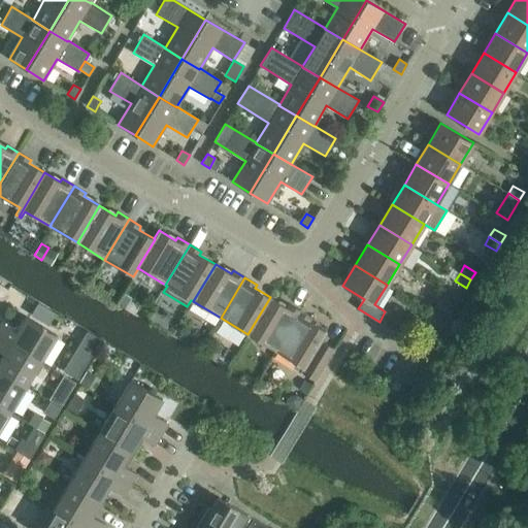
[(124,294),(118,303),(125,308),(131,298),(124,294)]
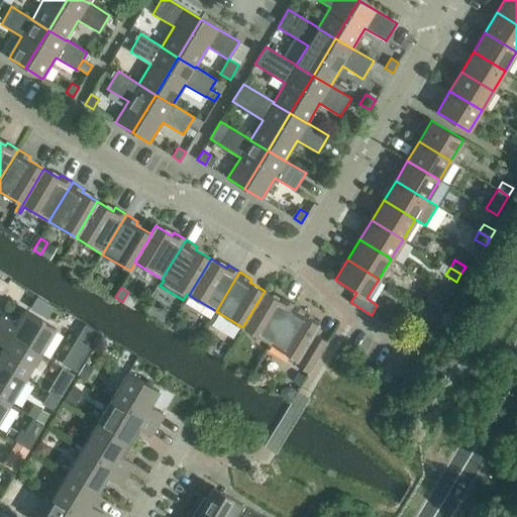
[(282,297),(280,301),(265,291),(242,327),(270,344),(294,304),(282,297)]
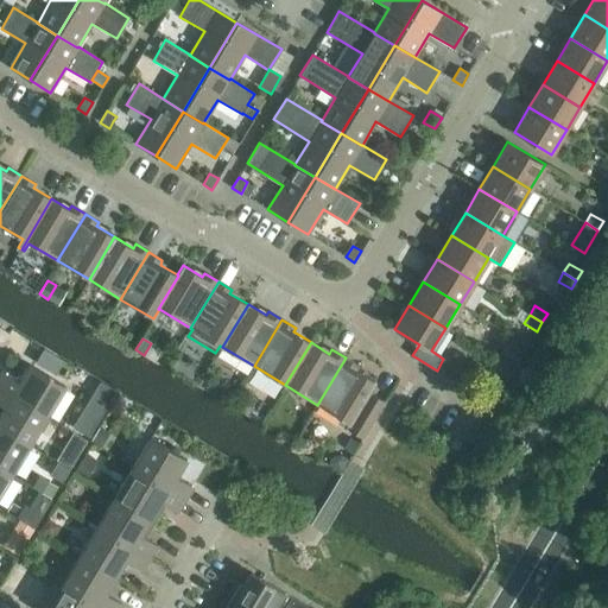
[(37,350),(31,360),(51,372),(56,362),(37,350)]
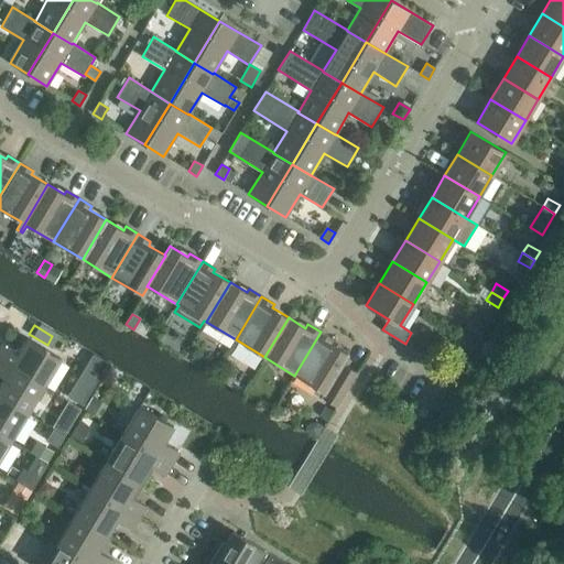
[(481,334),(470,326),(465,335),(477,342),(481,334)]
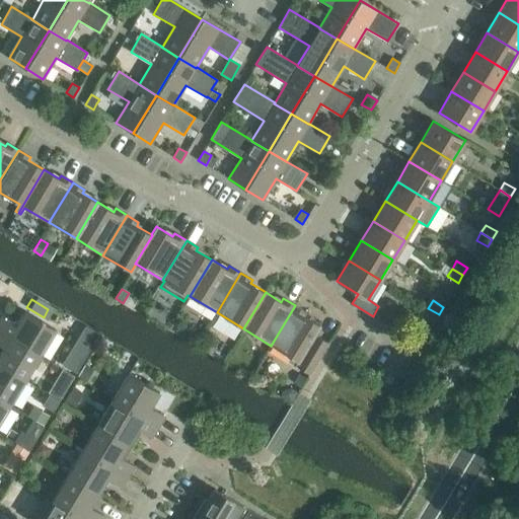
[(315,335),(320,325),(304,315),(306,312),(295,305),(271,346),(291,357),(288,362),(309,375),(329,343),(315,335)]
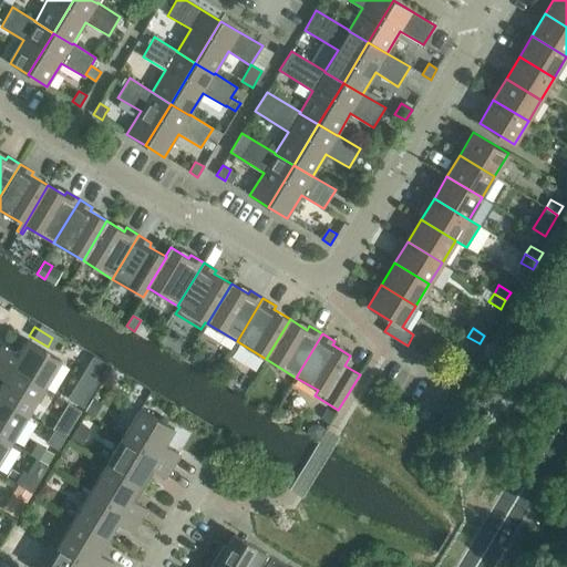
[(463,344),(474,352),(480,343),(467,337),(463,344)]
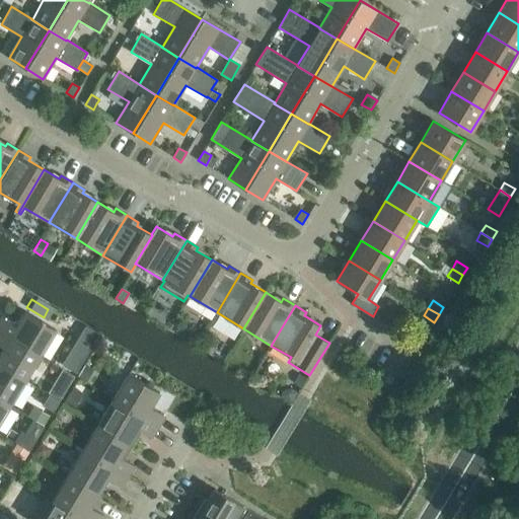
[(24,311),(16,325),(1,317),(0,318),(0,330),(40,355),(56,329),(24,311)]
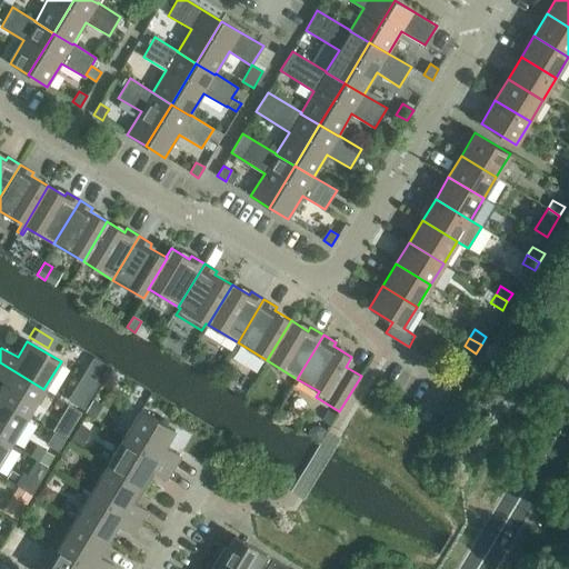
[(0,379),(3,381),(0,386),(0,400),(27,417),(43,389),(0,362),(0,379)]
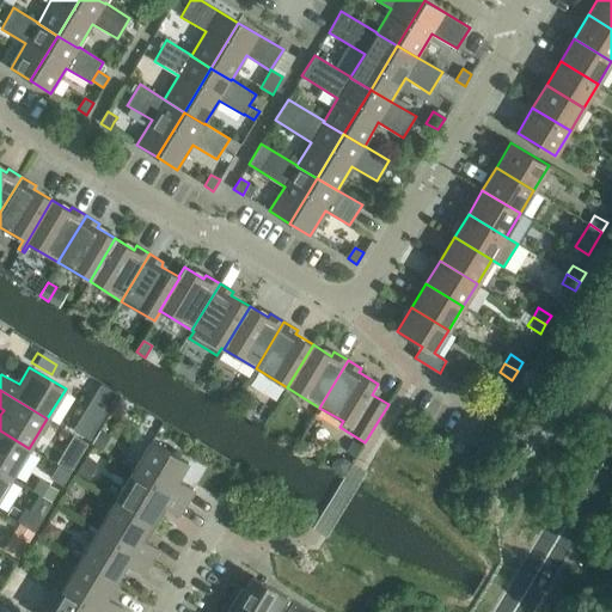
[(227,391),(220,404),(230,410),(237,398),(227,391)]
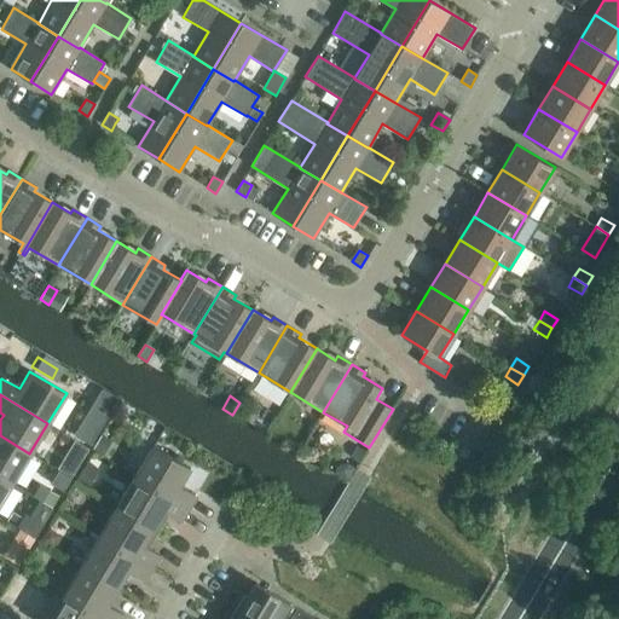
[(239,405),(233,414),(243,421),(248,411),(239,405)]
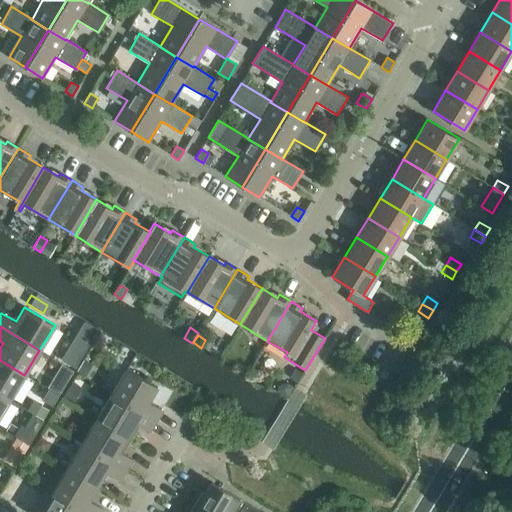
[(66,352),(61,359),(75,368),(79,360),(66,352)]
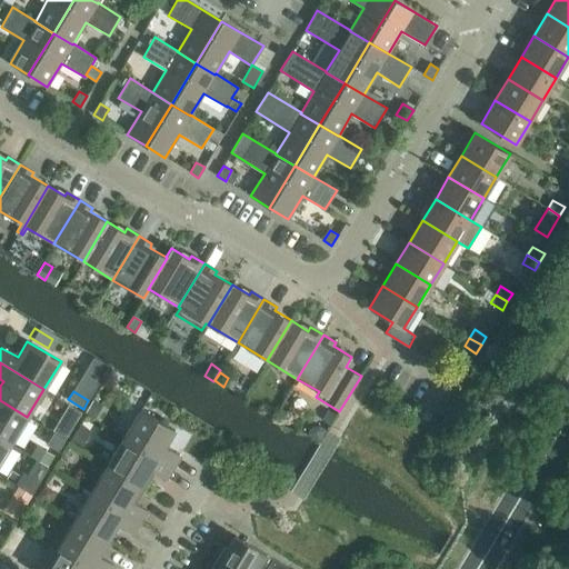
[(0,437),(10,445),(27,417),(0,400),(0,437)]
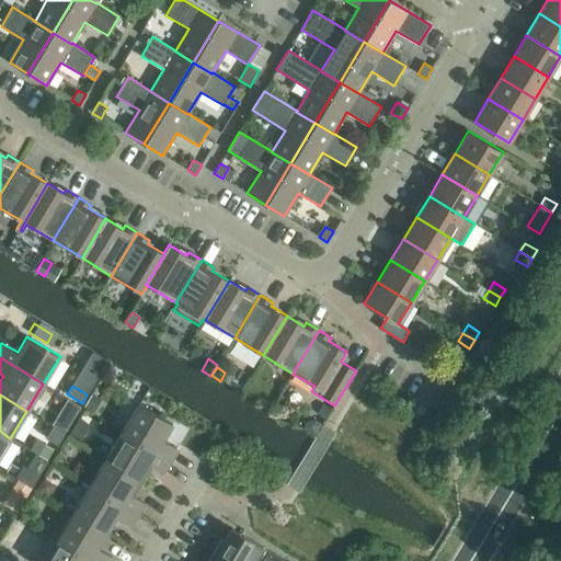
[(100,400),(91,395),(83,408),(92,412),(100,400)]
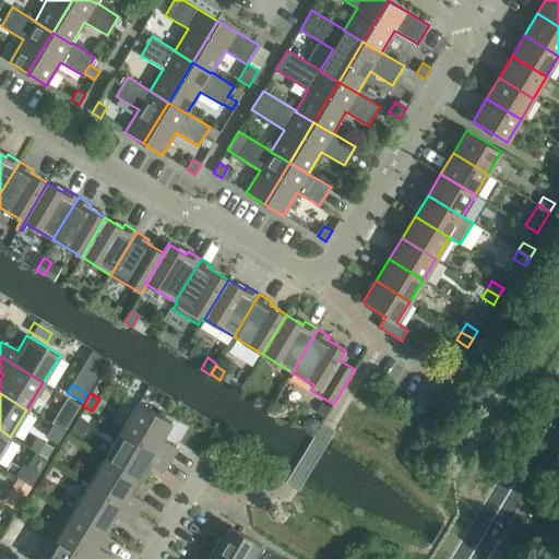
[(68,397),(52,423),(64,430),(80,405),(68,397)]
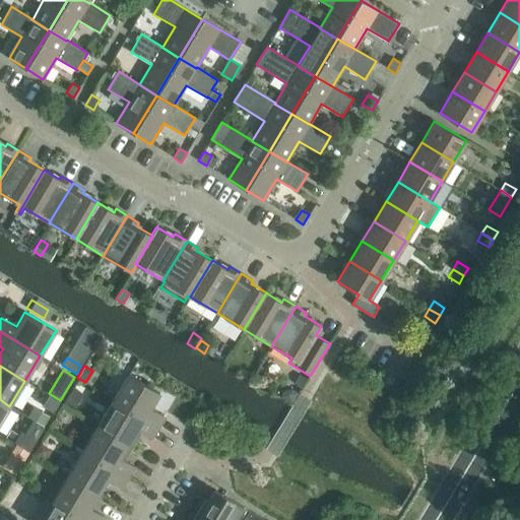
[(300,374),(294,383),(302,388),(308,379),(300,374)]
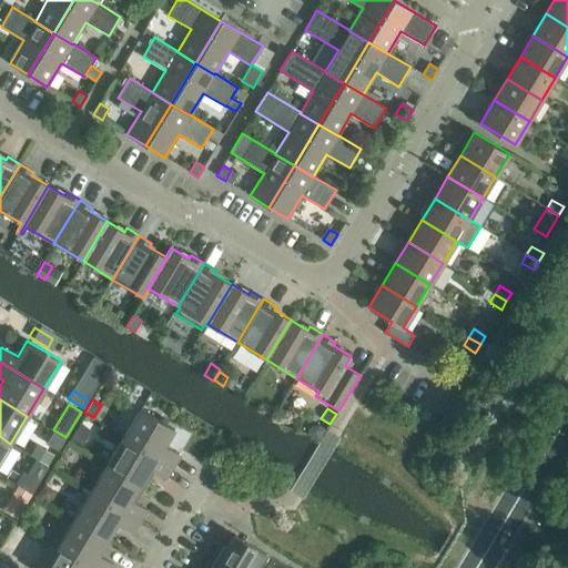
[(180,455),(164,446),(174,429),(141,409),(123,437),(173,467),(180,455)]
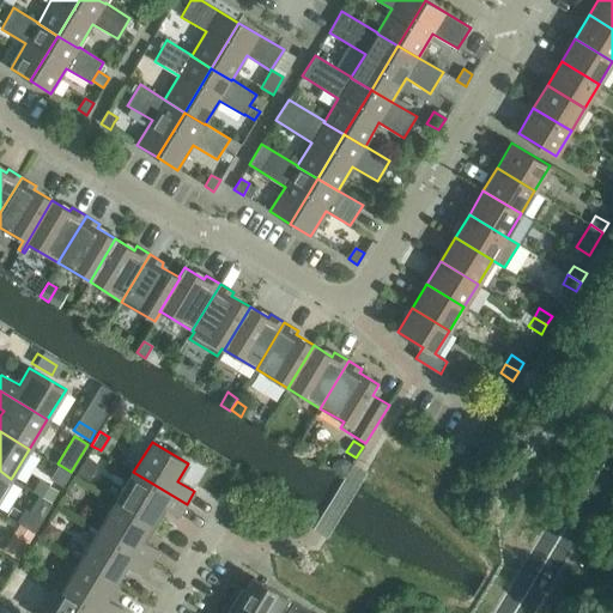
[(86,456),(77,473),(89,481),(98,465),(86,456)]
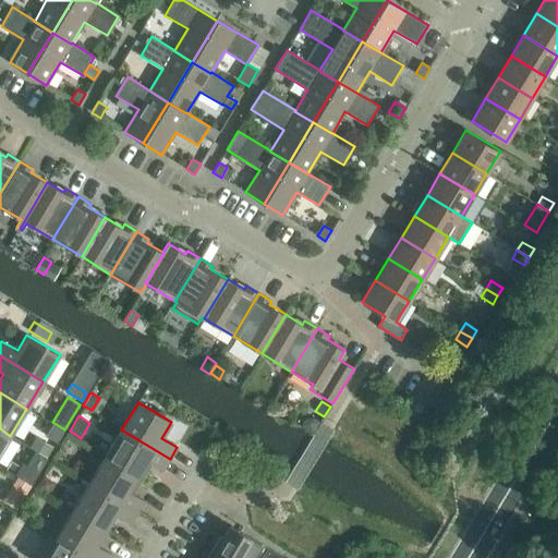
[(0,452),(10,436),(0,428),(0,452)]
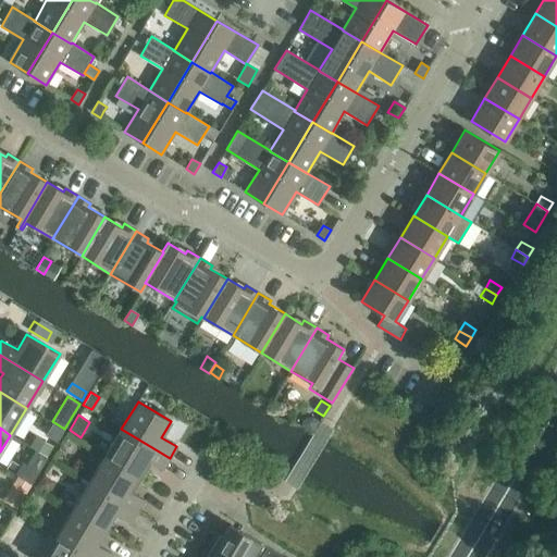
[(147,460),(162,470),(170,458),(121,429),(104,456),(138,475),(147,460)]
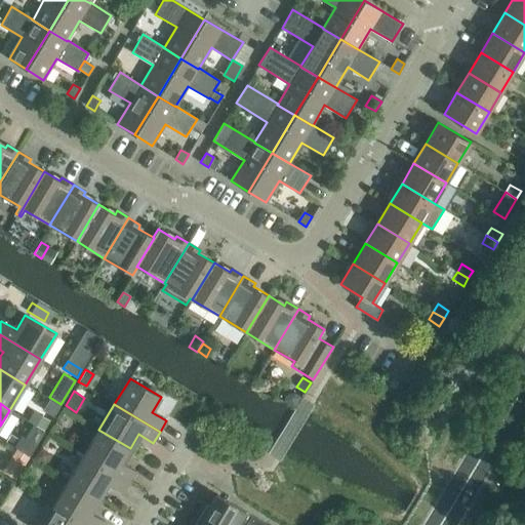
[(34,411),(29,420),(32,423),(43,430),(49,420),(34,411)]
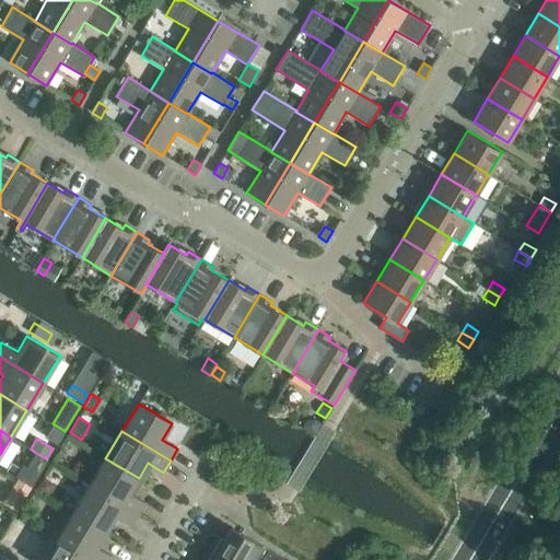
[(146,502),(129,493),(139,478),(105,458),(90,485),(138,514),(146,502)]
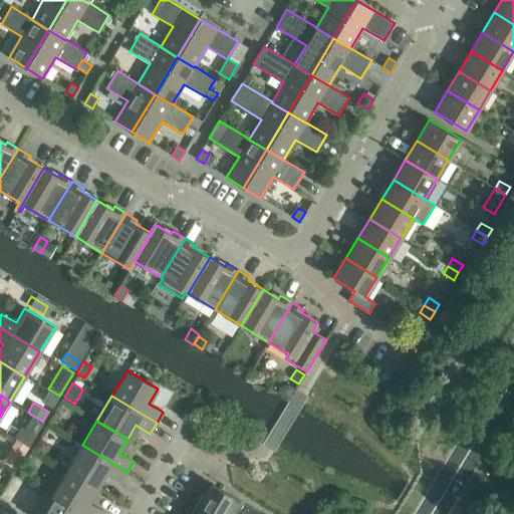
[(21,432),(16,439),(29,447),(34,440),(21,432)]
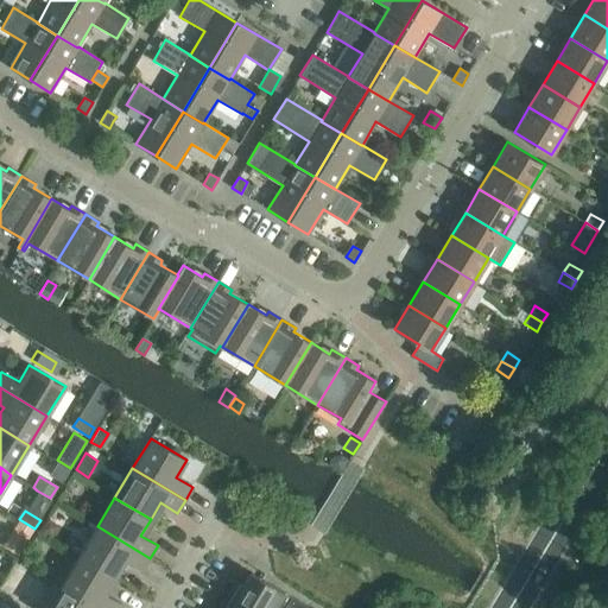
[(46,518),(40,530),(52,537),(59,525),(46,518)]
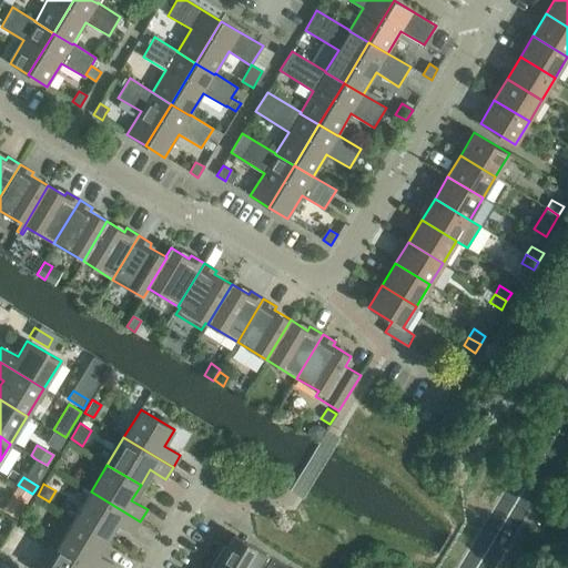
[(117,524),(133,534),(140,521),(91,492),(74,519),(108,539),(117,524)]
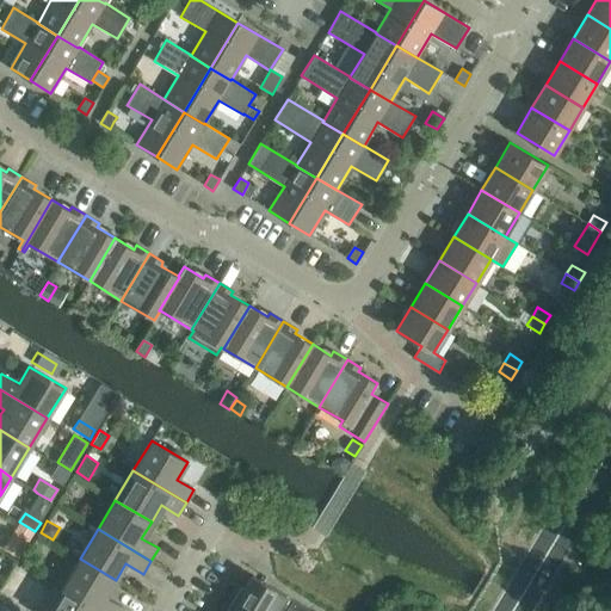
[(10,538),(2,548),(19,557),(25,548),(10,538)]
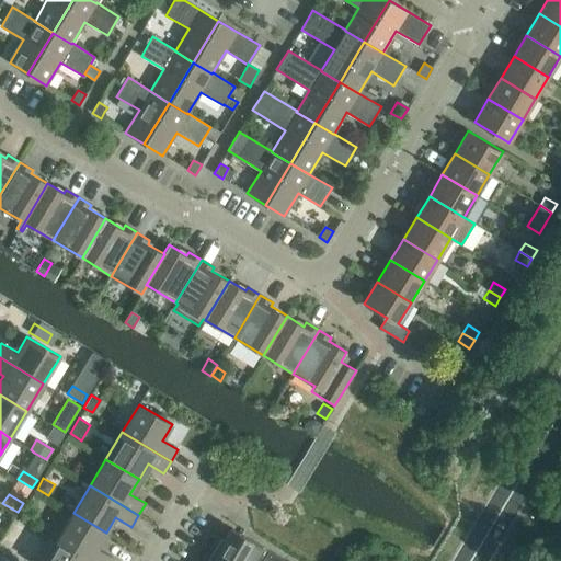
[(110,560),(113,558),(96,548),(106,533),(73,513),(57,540),(91,560),(110,560)]
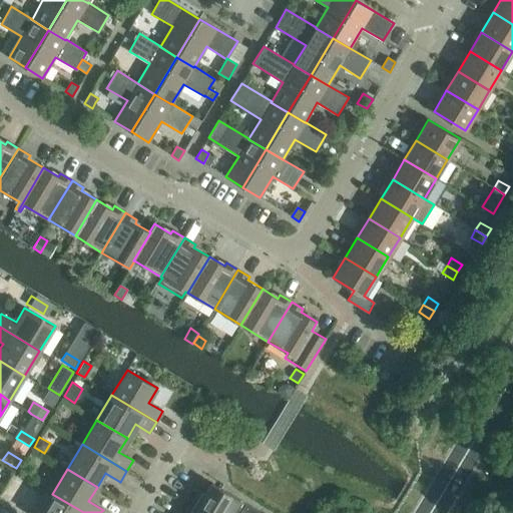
[(27,483),(16,476),(4,497),(15,503),(27,483)]
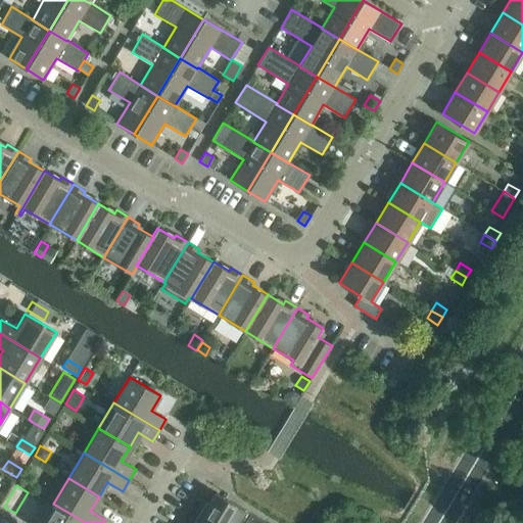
[(266,522),(216,492),(208,504),(206,503),(200,513),(217,522),(238,522),(241,519),(245,522),(266,522)]
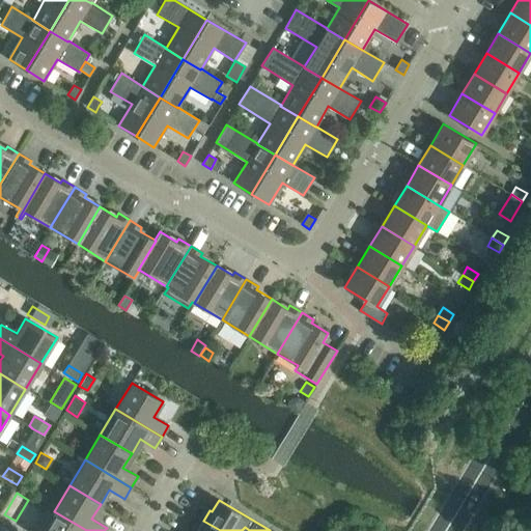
[(40,530),(86,530),(54,511),(40,530)]
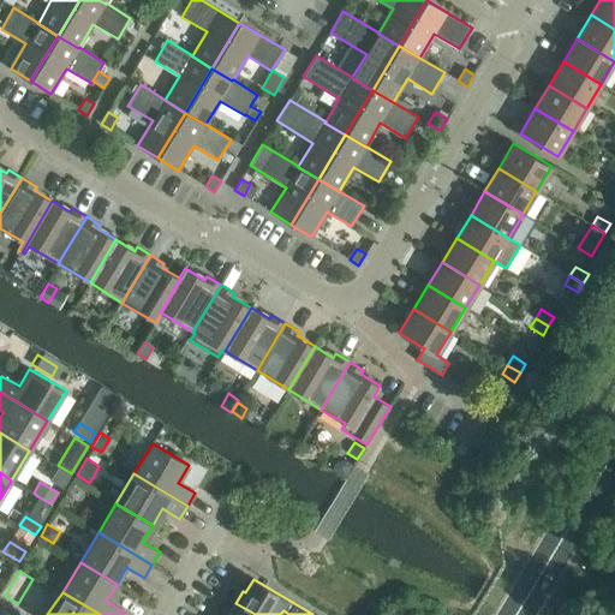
[(228,614),(227,614),(255,614),(236,603),(228,614)]
